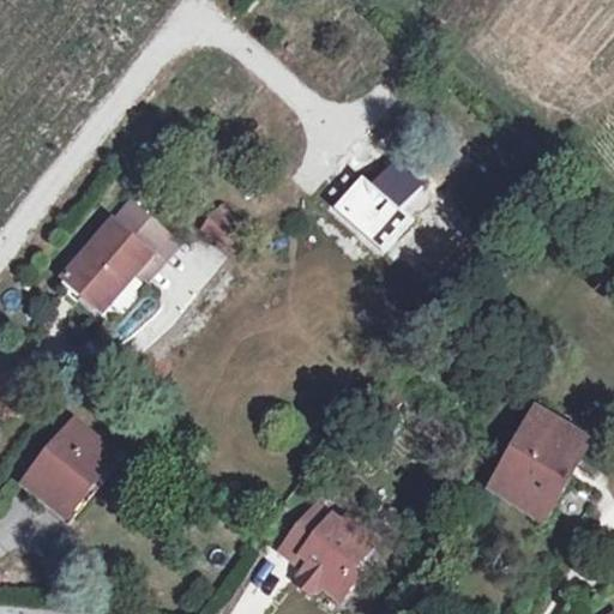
[(133,199),(66,277),(101,307),(108,299),(113,301),(138,272),(155,253),(134,236),(154,216),(133,199)]
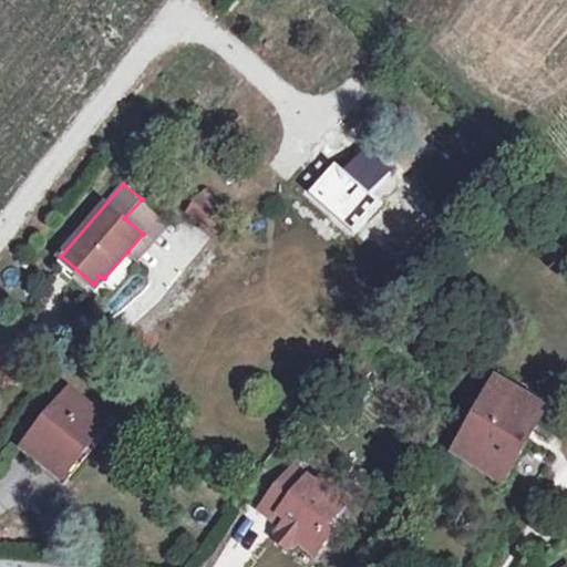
[(199,188),(182,216),(205,232),(223,203),(199,188)]
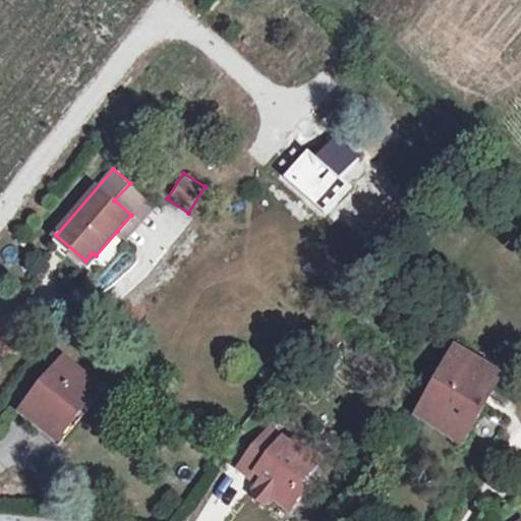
[(155,205),(130,183),(114,200),(131,215),(117,231),(125,238),(155,205)]
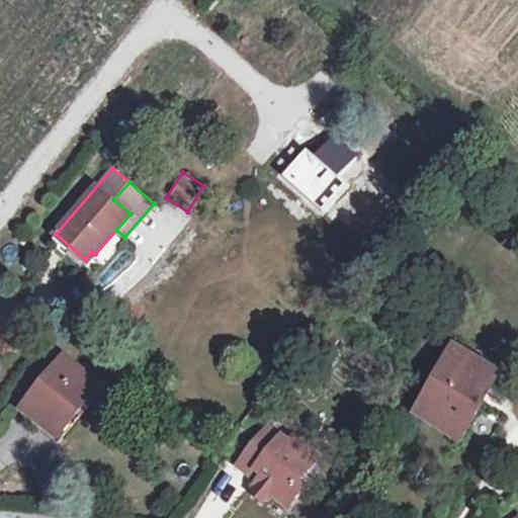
[(456,349),(418,415),(461,442),(484,405),(480,402),(496,372),(456,349)]
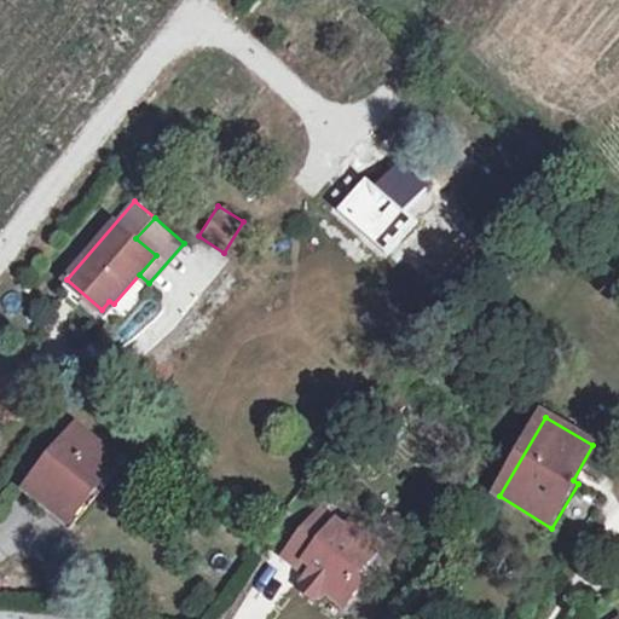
[(80,429),(30,489),(69,521),(119,461),(80,429)]
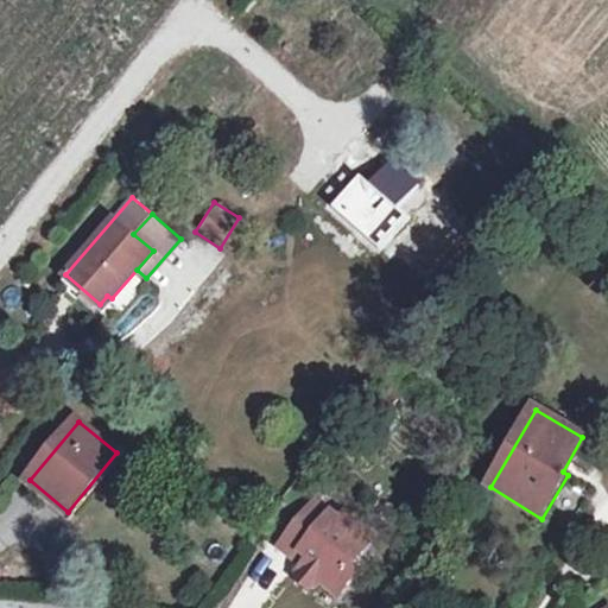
[(335,518),(311,498),(274,544),(287,555),(295,548),(303,553),(296,562),(291,568),(291,575),(303,586),(310,584),(316,578),(333,594),(349,575),(342,568),(371,534),(341,510),(335,518)]
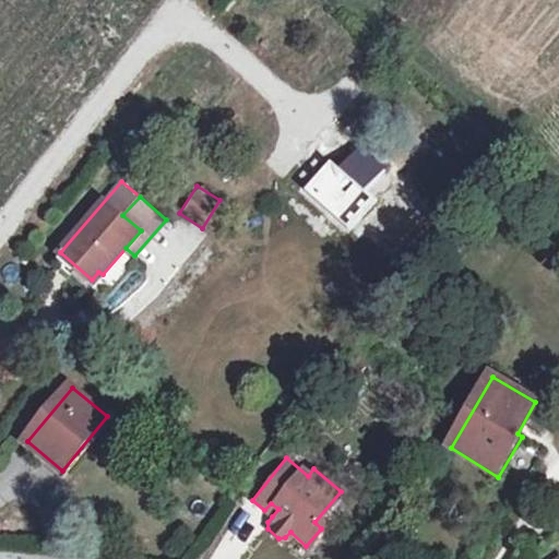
[(264,510),(272,516),(278,509),(271,503),(264,510)]
